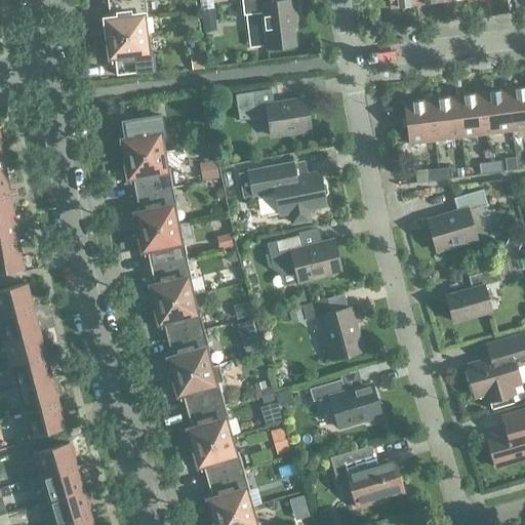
[(145,0),(121,0),(107,1),(109,19),(106,21),(108,39),(145,35),(143,18),(148,17),(145,0)]
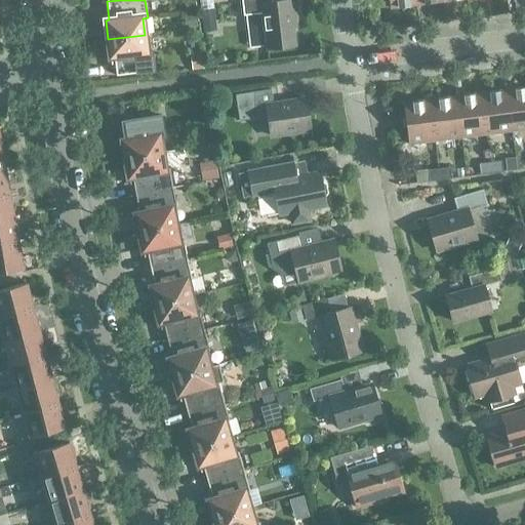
[(241,0),(243,15),(263,13),(267,49),(295,45),(292,19),(295,19),(292,0),(289,0),(272,2),(271,0),(241,0)]
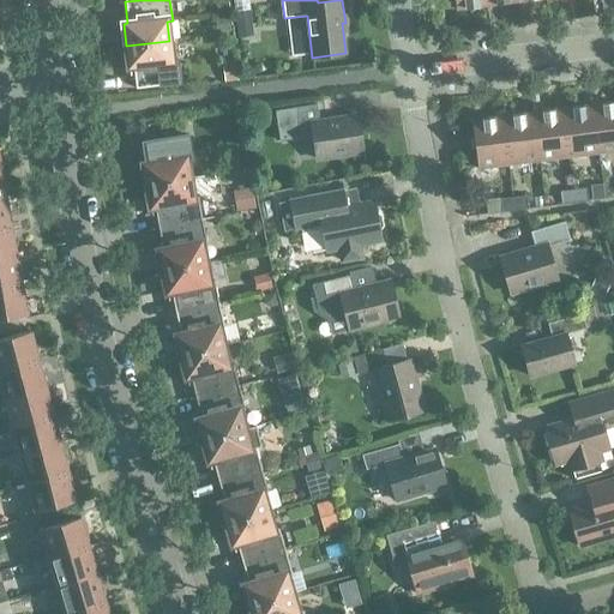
[(487,6),(486,0),(453,0),(456,10),(487,6)]
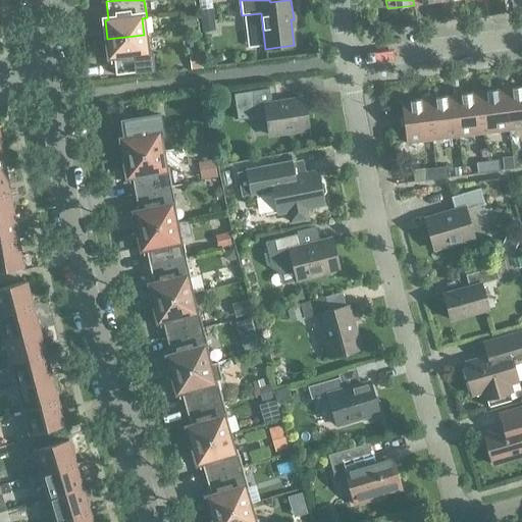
[(201,11),(203,24),(214,23),(212,10),(201,11)]
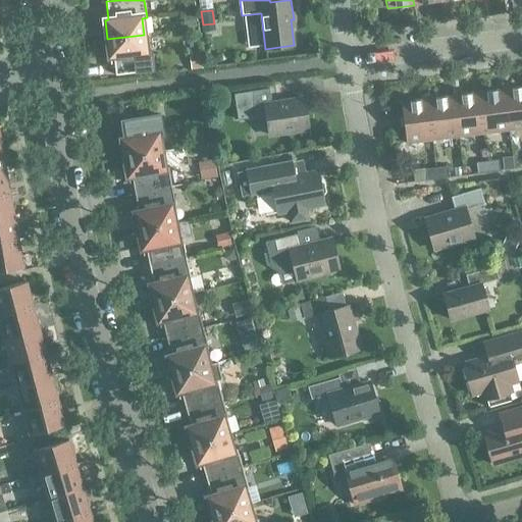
[(195,15),(184,17),(186,30),(197,29),(195,15)]
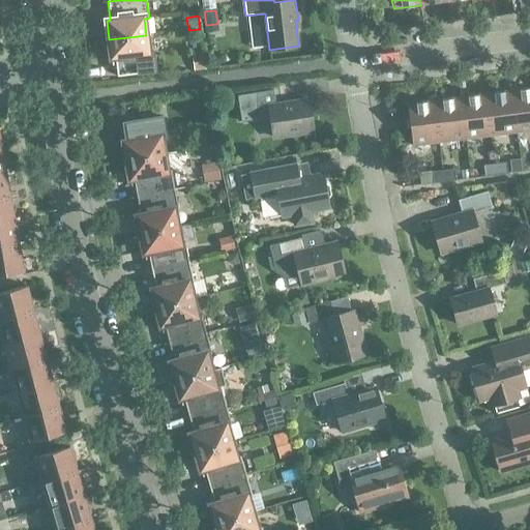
[(146,35),(109,39),(111,58),(115,58),(117,77),(155,71),(153,51),(148,52),(146,35)]
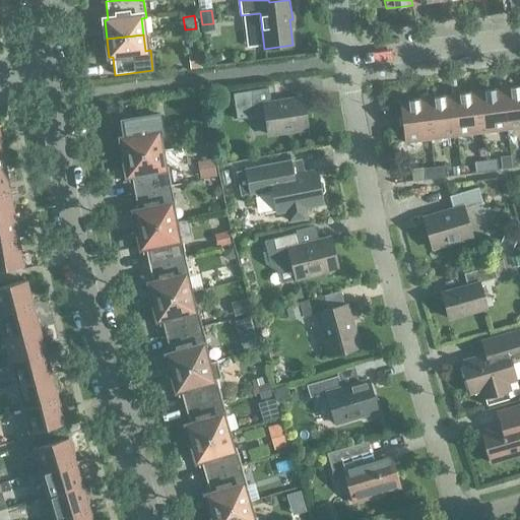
[(191,70),(201,68),(199,52),(191,53),(192,57),(189,57),(191,70)]
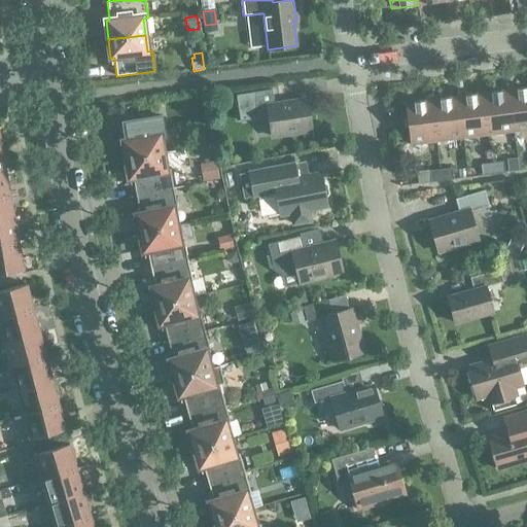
[(514,132),(526,130),(526,88),(508,90),(514,132)]
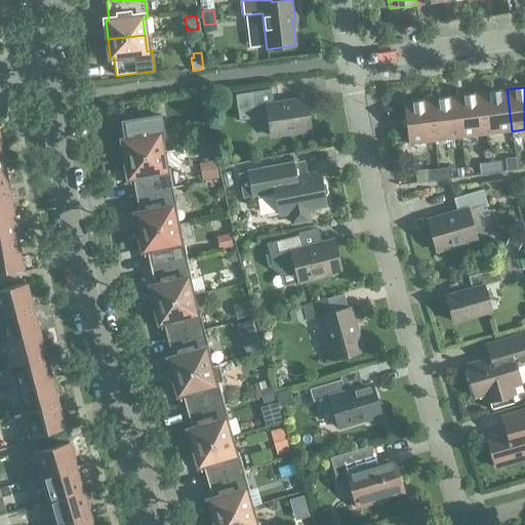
[(271,89),(245,93),(236,95),(239,121),(267,117),(270,136),(311,130),(306,99),(273,105),(271,89)]
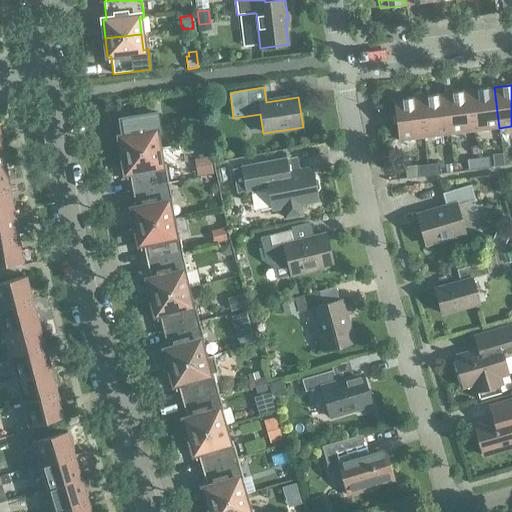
[(474,131),(499,128),(494,87),(469,91),(474,131)]
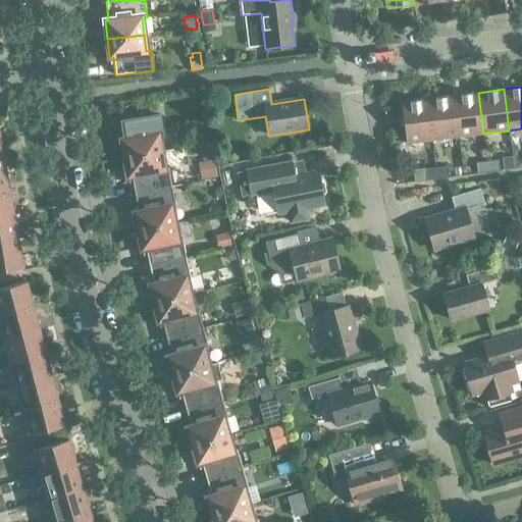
[(458,137),(483,134),(478,93),(453,96),(458,137)]
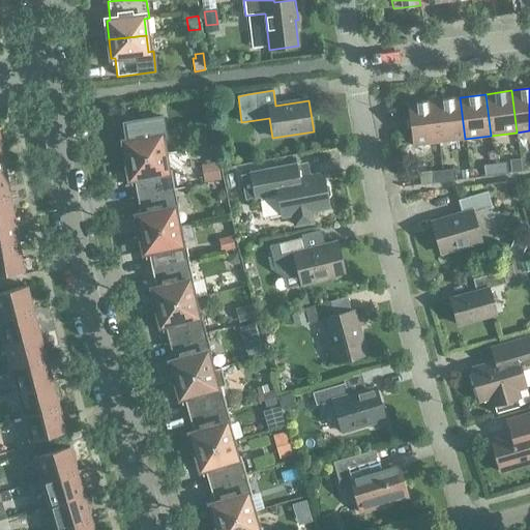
[(434,100),(439,142),(465,139),(460,97),(434,100)]
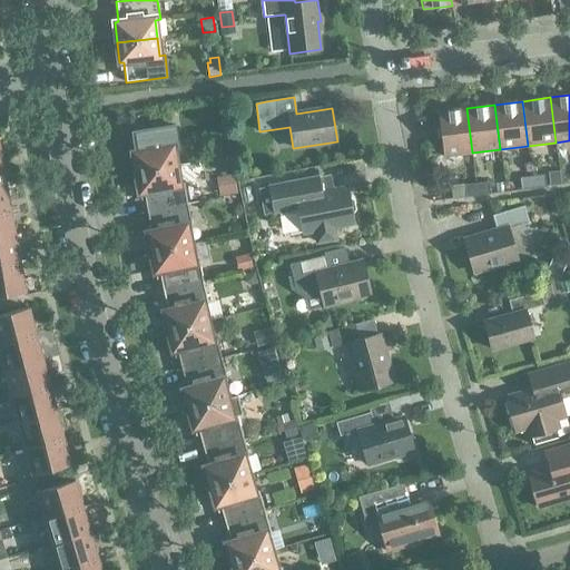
[(443,157),(472,153),(467,108),(438,111),(443,157)]
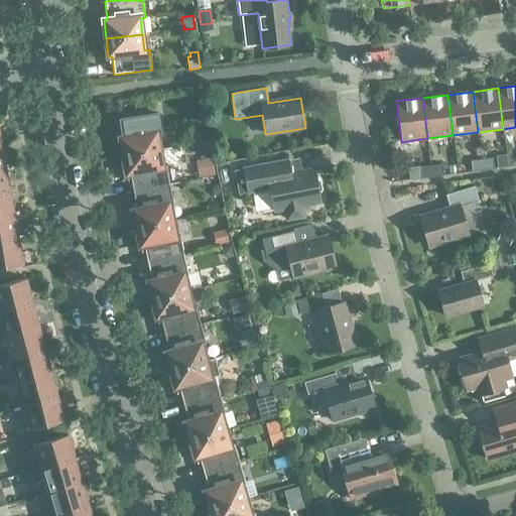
[(123,156),(158,150),(156,134),(161,133),(157,113),(120,119),(123,137),(120,138),(123,156)]
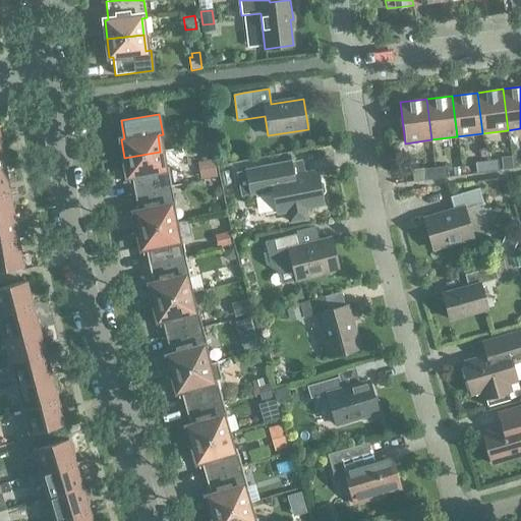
[(160,152),(124,158),(127,176),(131,176),(134,193),(171,186),(168,167),(163,168),(160,152)]
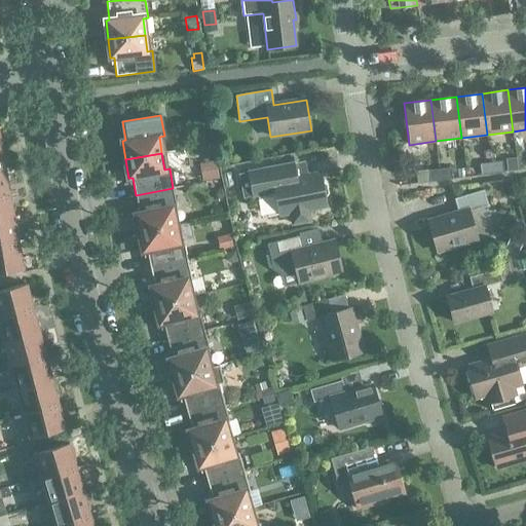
[(214,157),(197,160),(199,177),(217,174),(214,157)]
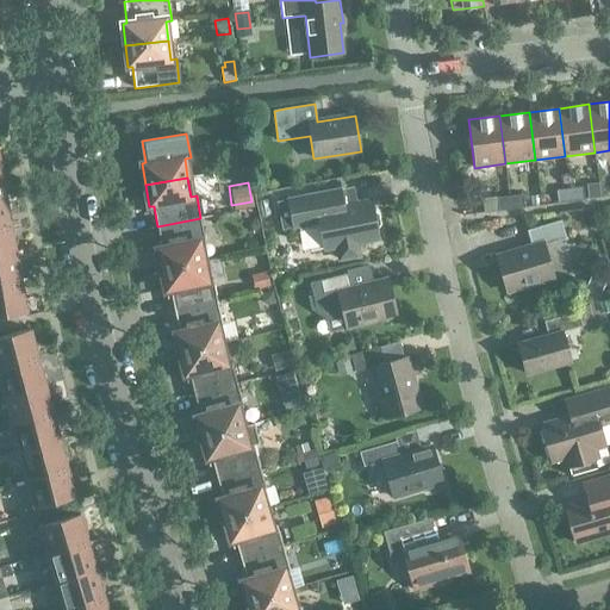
[(599,184),(589,185),(590,198),(601,198),(599,184)]
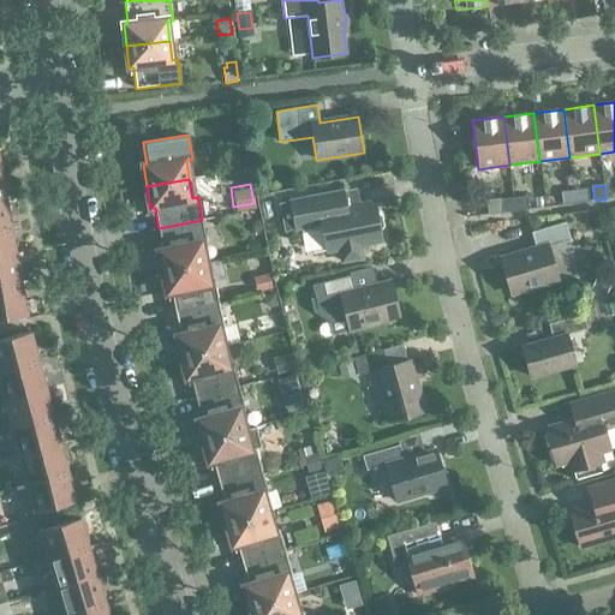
[(587,189),(573,190),(575,203),(589,202),(587,189)]
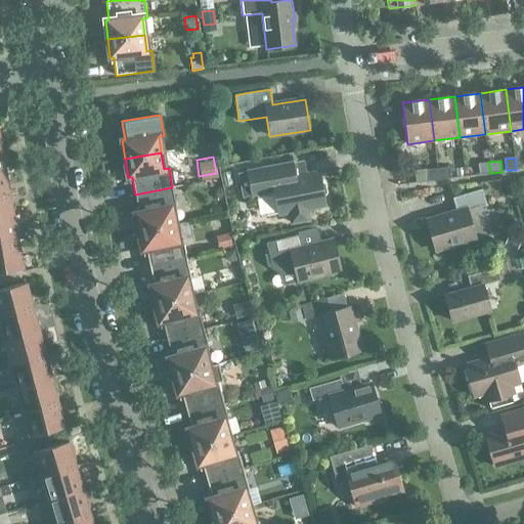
[(490,173),(488,162),(477,164),(479,175),(490,173)]
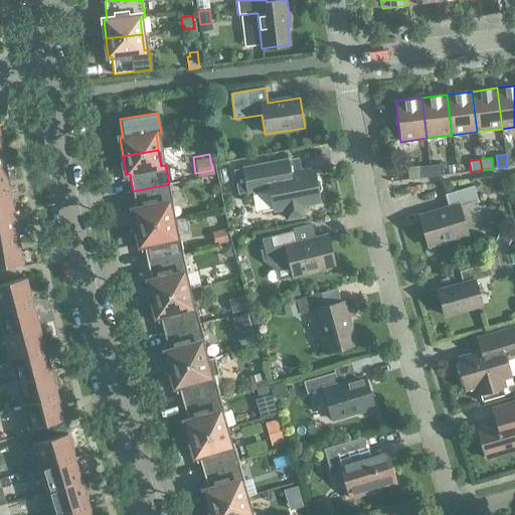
[(274,211),(285,209),(287,219),(303,215),(301,205),(319,202),(313,169),(289,174),(287,160),(233,171),(238,194),(270,188),(274,211)]
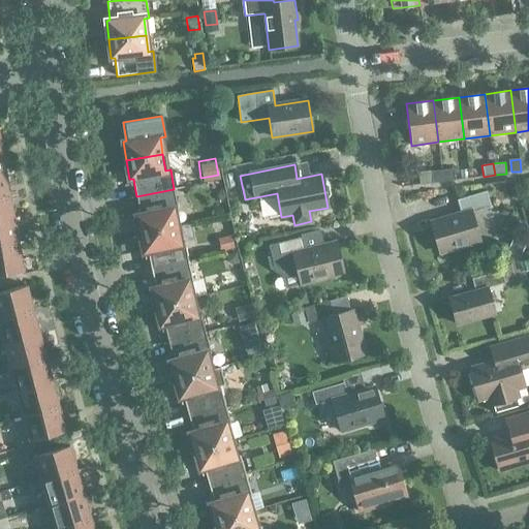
[(454,168),(441,170),(443,182),(455,180),(454,168)]
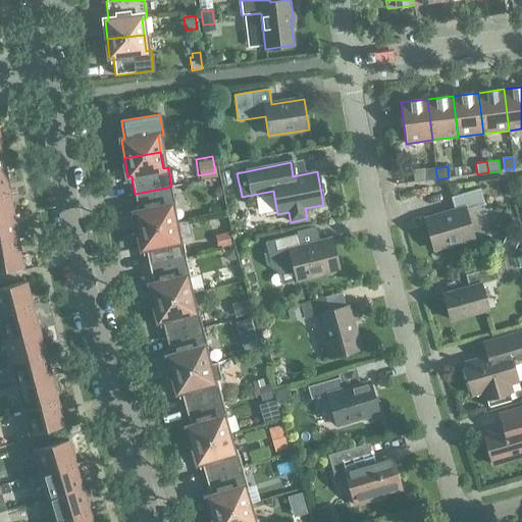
[(424,169),(426,180),(437,179),(435,168),(424,169)]
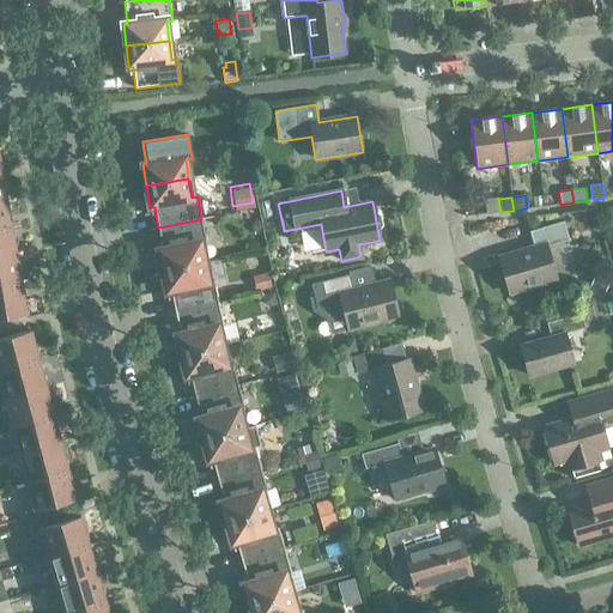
[(0,200),(0,230),(11,229),(6,200),(0,200)]
